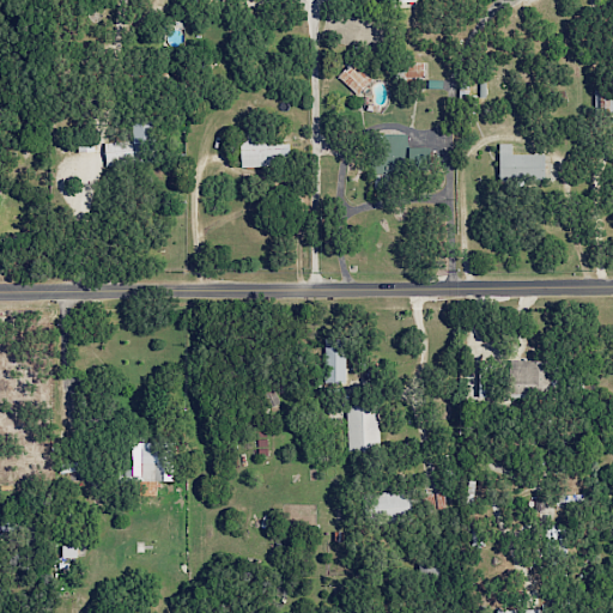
[(423,55),(408,56),(408,77),(423,77),(423,55)]
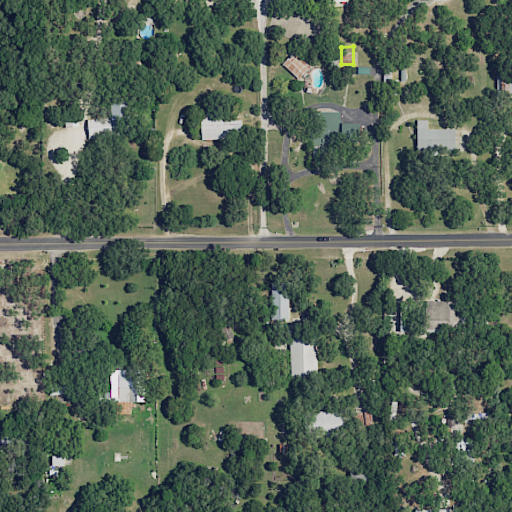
[(310,67),(293,51),(281,63),(298,79),(310,67)]
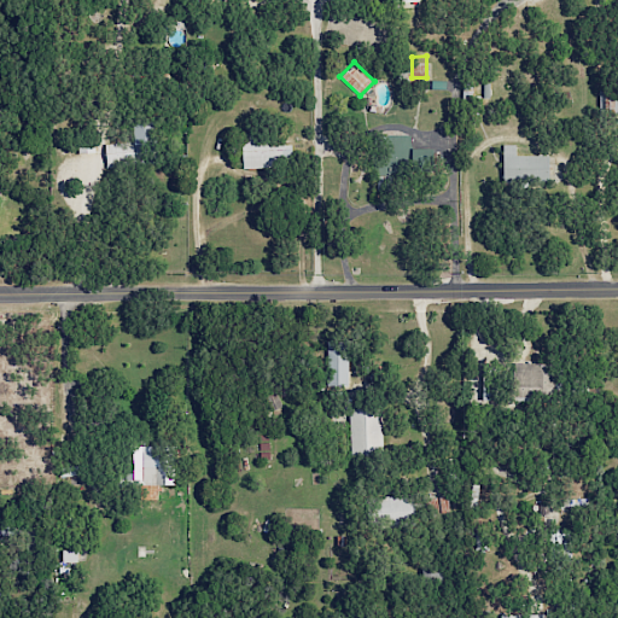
[(600,89),(599,114),(617,115),(617,89),(600,89)]
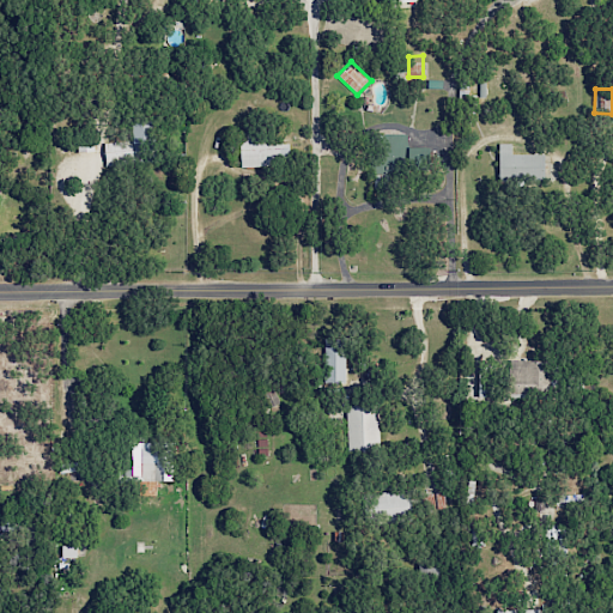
[(132,141),(104,143),(105,167),(138,165),(137,152),(152,151),(151,121),(131,122),(132,141)]
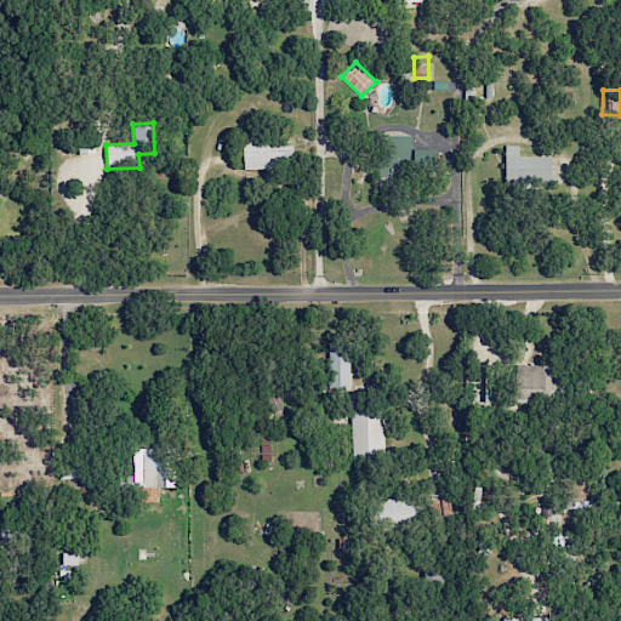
[(244,170),(294,167),(292,144),(285,146),(285,135),(243,136),(244,170)]
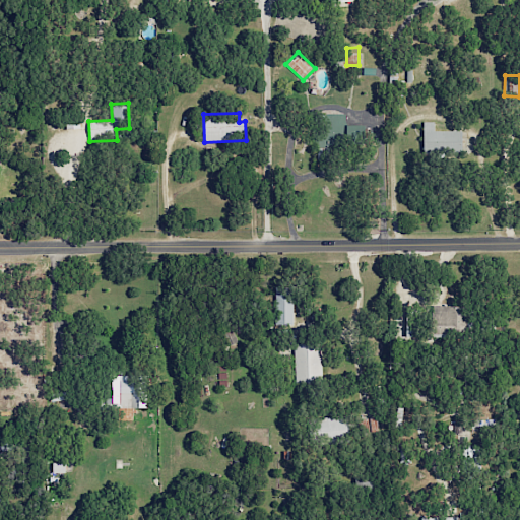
[(345,114),(318,114),(317,157),(342,157),(342,138),(364,138),(364,125),(345,125),(345,114)]
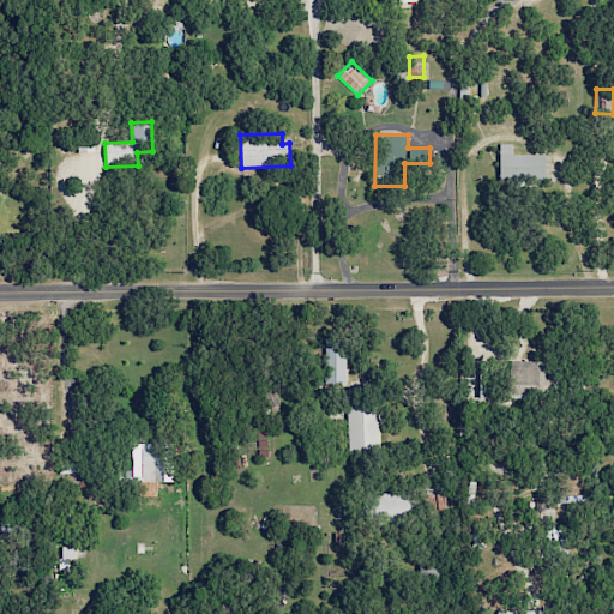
[(512,154),(512,144),(499,143),(499,178),(545,179),(545,155),(512,154)]
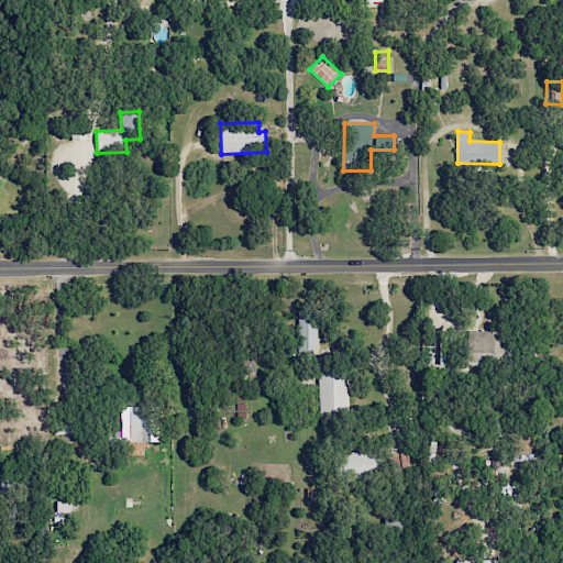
[(316,353),(317,311),(297,311),(296,352),(316,353)]
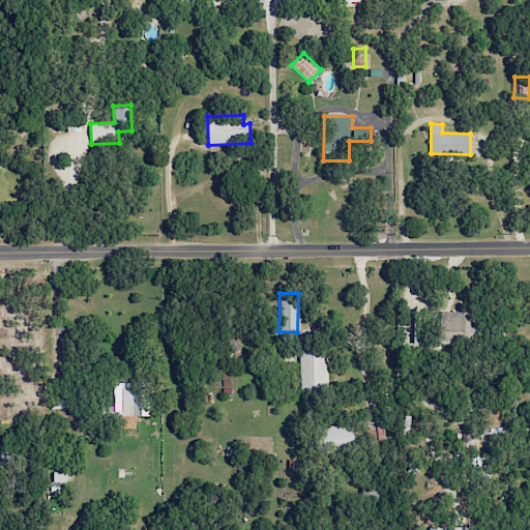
[(439,343),(474,343),(474,312),(439,312),(439,343)]
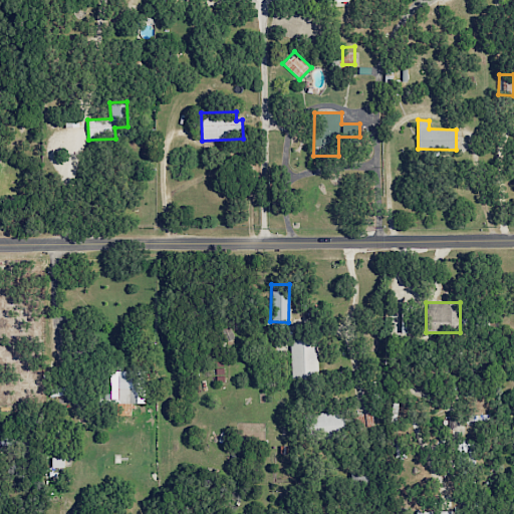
[(289,340),(291,378),(317,377),(316,339),(289,340)]
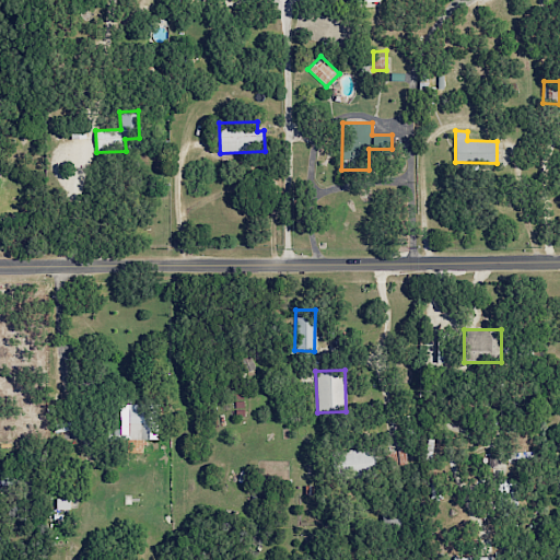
[(156,403),(111,404),(111,440),(158,440),(156,403)]
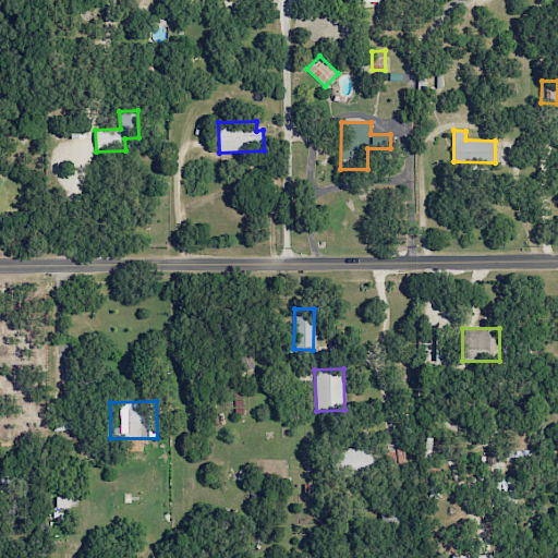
[(339,448),(338,472),(372,474),(373,449),(339,448)]
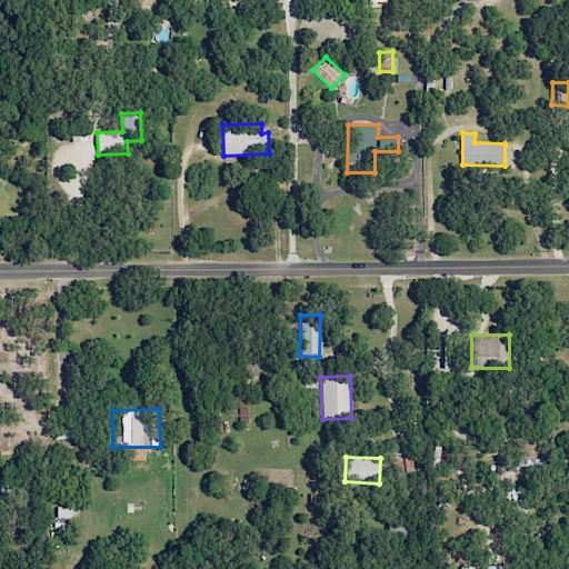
[(395,475),(412,472),(411,457),(393,458),(395,475)]
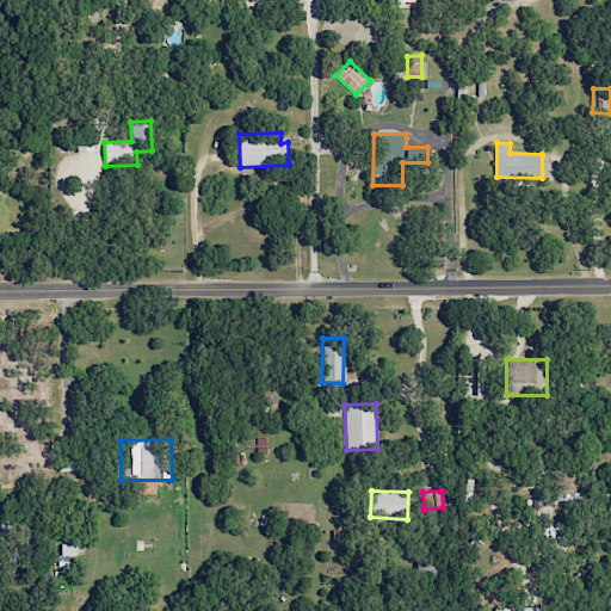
[(520,503),(528,524),(547,517),(539,495),(520,503)]
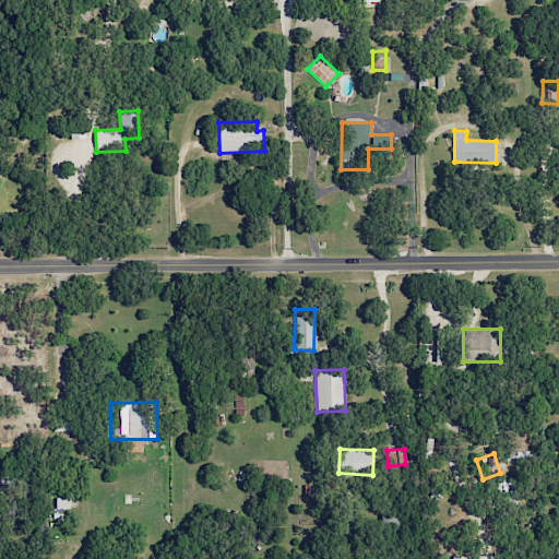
[(515,478),(495,478),(496,504),(516,504),(515,478)]
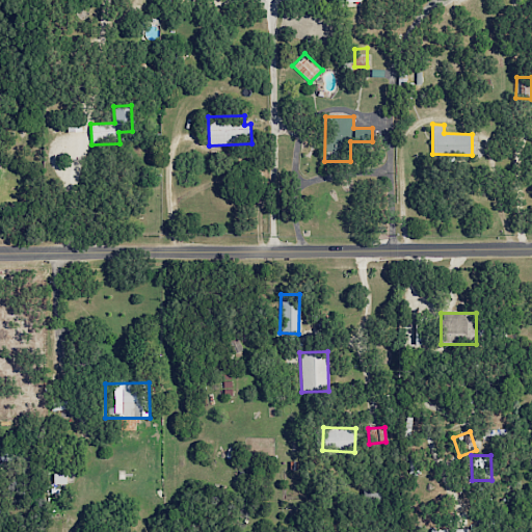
All buildings are outlined.
